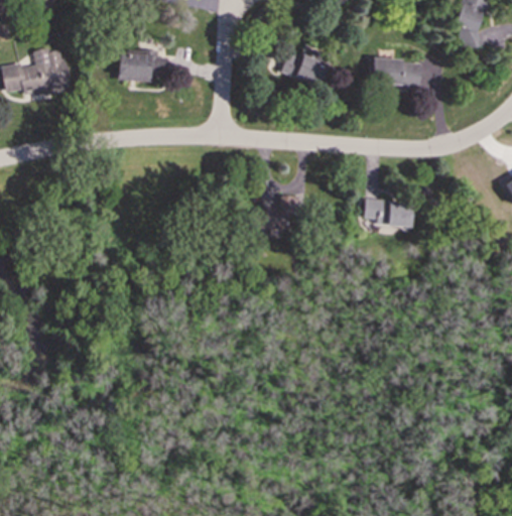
[(54,0),(38,0),(47,8),(54,0)]
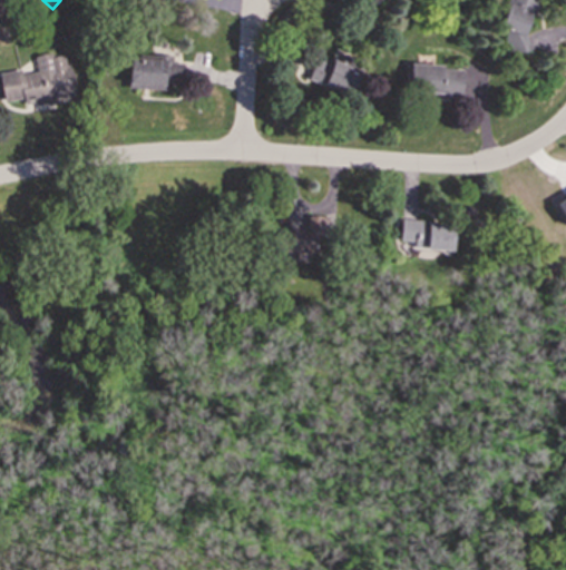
[(527,53),(542,0),(513,0),(505,28),(514,31),(509,48),(527,53)]
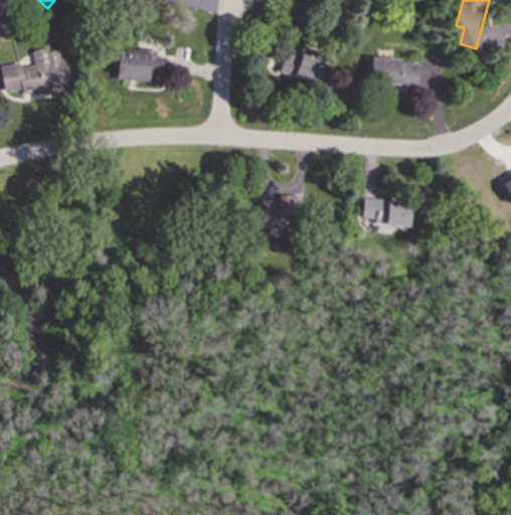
[(2,65),(6,92),(23,90),(24,96),(71,90),(67,58),(62,59),(60,47),(34,51),(36,64),(22,66),(21,62),(2,65)]
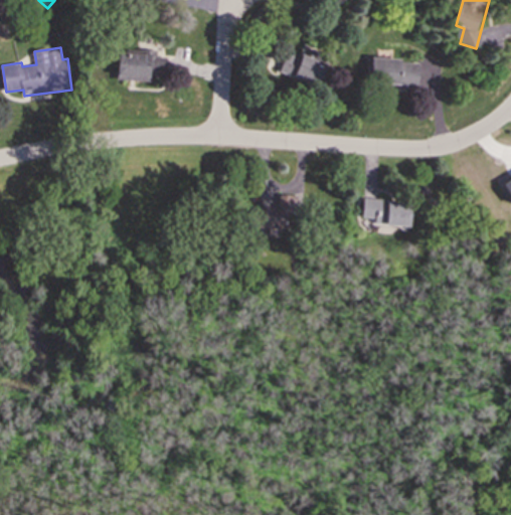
[(152,81),(152,75),(166,75),(167,56),(158,56),(158,53),(120,51),(118,79),(152,81)]
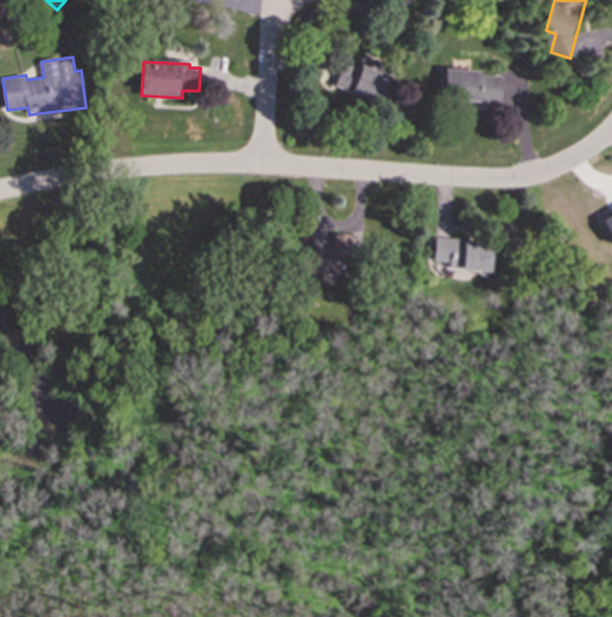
[(384,101),(393,75),(364,66),(363,71),(341,65),(334,84),(384,101)]
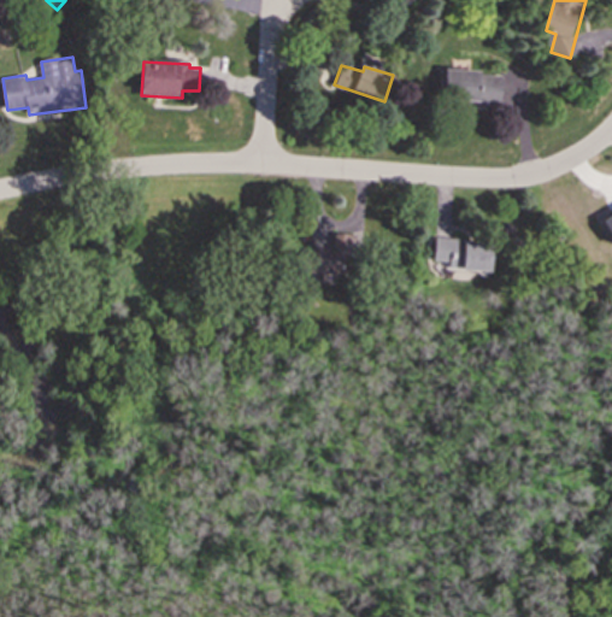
[(505,72),(446,70),(445,100),(504,103),(505,72)]
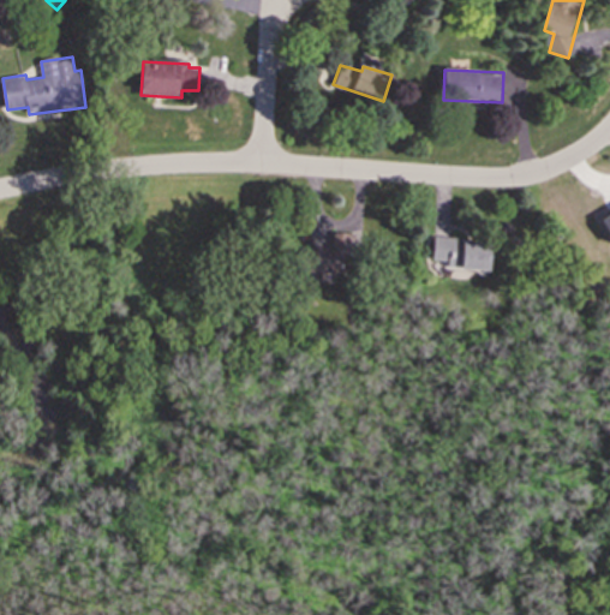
[(299,270),(347,273),(350,233),(334,232),(334,248),(300,246),(299,270)]
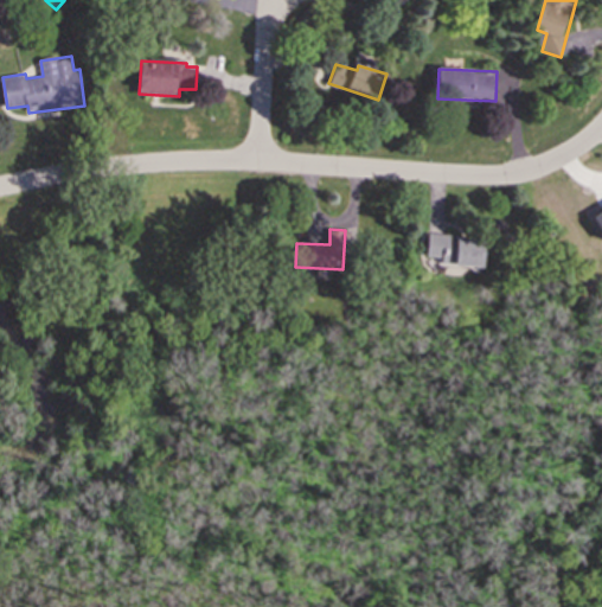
[(428,256),(442,257),(442,264),(485,266),(486,238),(429,236),(428,256)]
